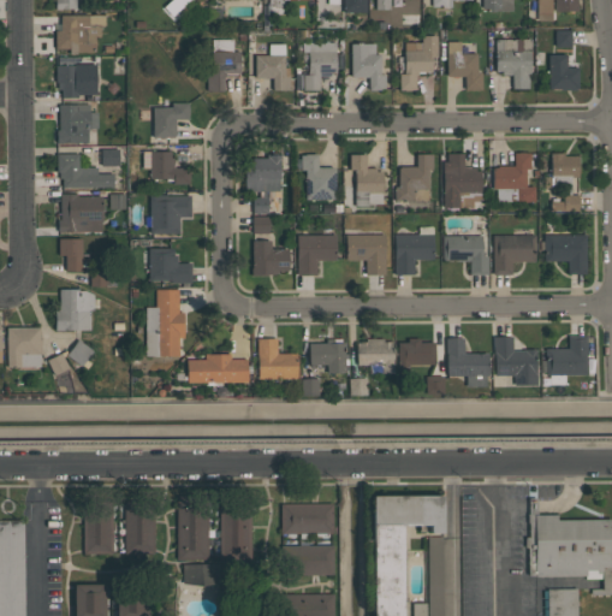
[(78,0),(59,0),(59,10),(79,10),(78,0)]
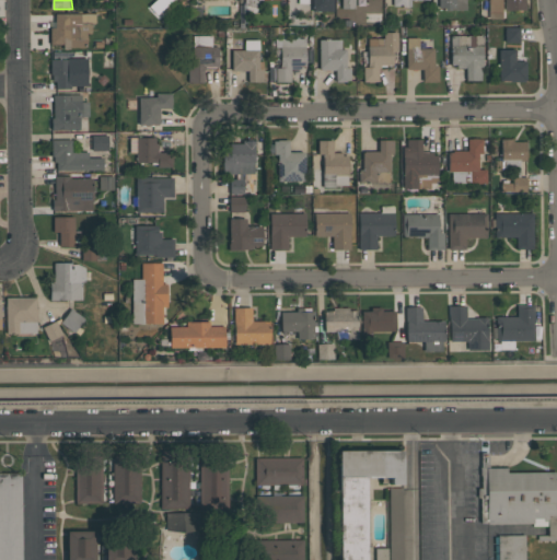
[(265,0),(265,6),(264,6),(264,13),(248,13),(248,6),(246,6),(246,0),(265,0)]
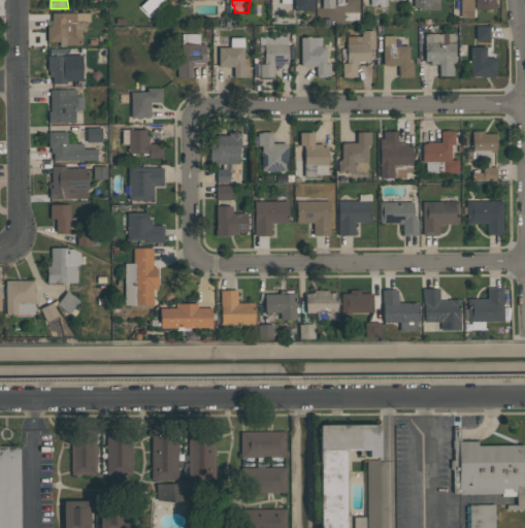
[(317,0),(317,10),(297,10),(297,0),(293,0),(293,3),(283,3),(283,0),(317,0)]
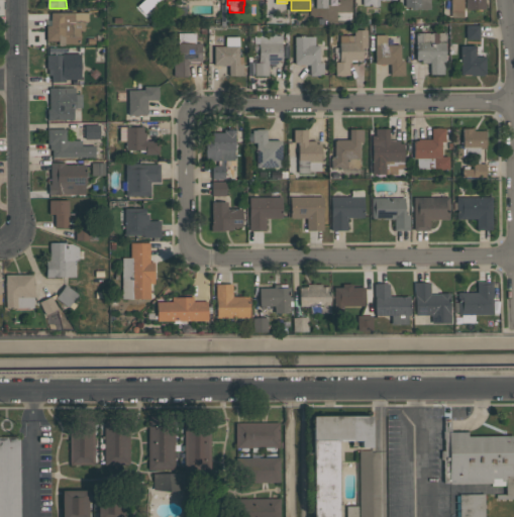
[(317,0),(329,0),(329,8),(317,8),(317,0)]
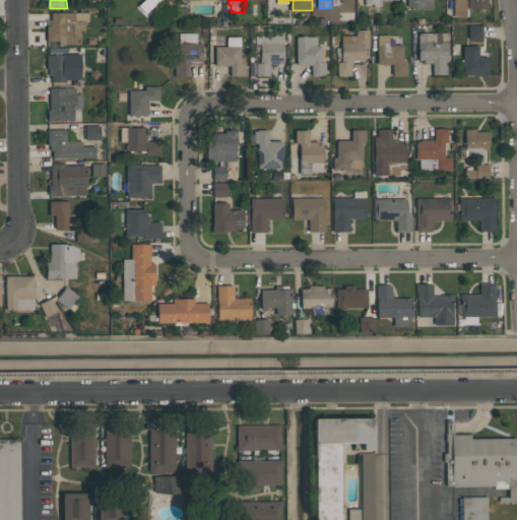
[(435,0),(435,8),(414,9),(414,7),(409,7),(409,0),(435,0)]
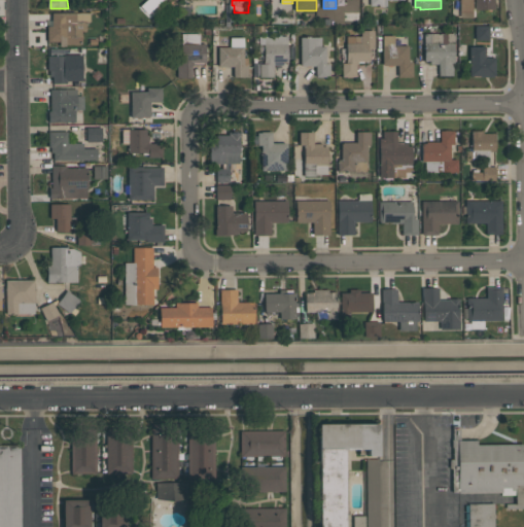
[(496,0),(496,9),(478,9),(478,1),(475,1),(475,16),(462,16),(462,0),(496,0)]
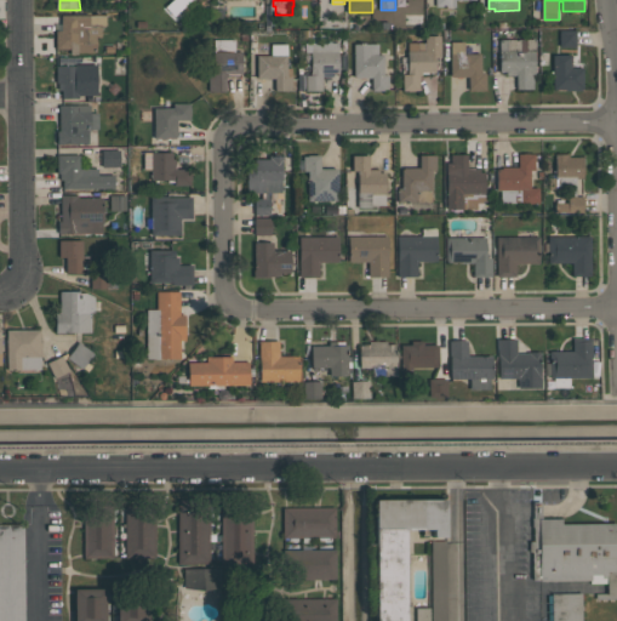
[(58,49),(58,23),(63,23),(63,15),(92,15),(108,15),(108,26),(104,26),(104,36),(98,36),(98,52),(80,52),(80,53),(73,53),(73,49),(58,49)]
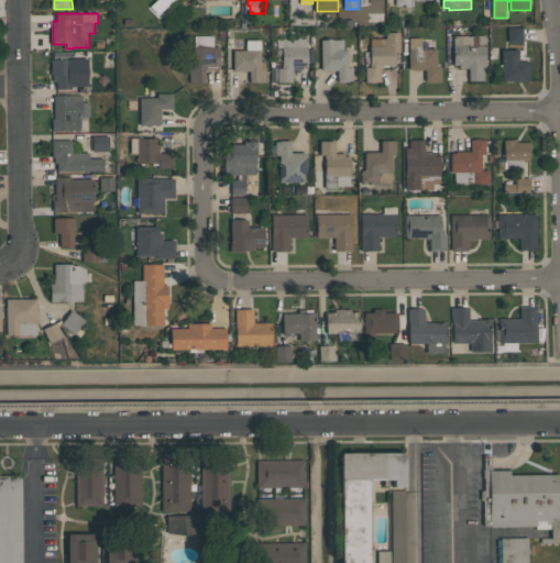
[(509,42),(509,26),(525,26),(525,42),(509,42)]
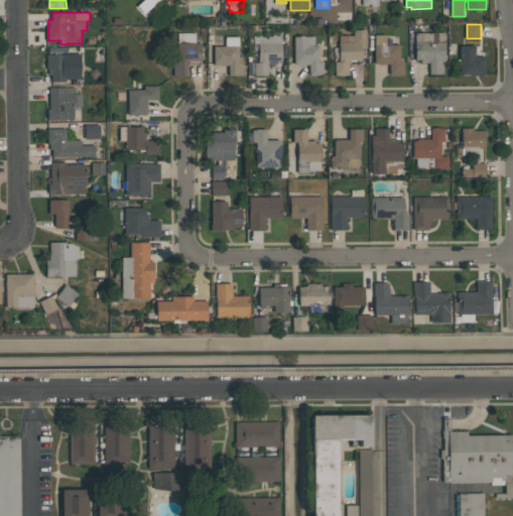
[(368,29),(368,46),(364,46),(364,59),(358,59),(358,60),(353,60),(353,62),(351,62),(351,75),(337,75),(337,61),(341,61),(341,59),(341,34),(356,34),(356,29),(368,29)]
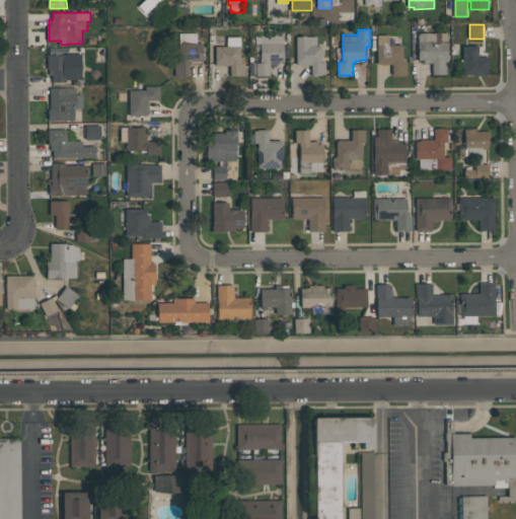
[(205,43),(205,62),(193,62),(193,64),(191,64),(191,76),(176,76),(176,62),(180,62),(180,32),(199,32),(199,43),(205,43)]
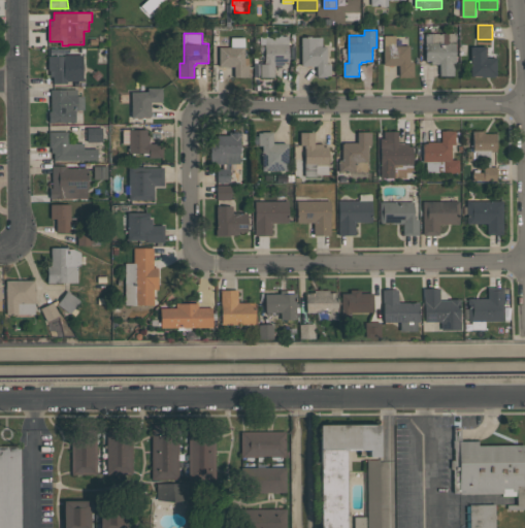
[(433,61),(427,61),(427,33),(458,33),(458,43),(457,43),(457,64),(456,64),(456,75),(441,75),(441,64),(433,64),(433,61)]
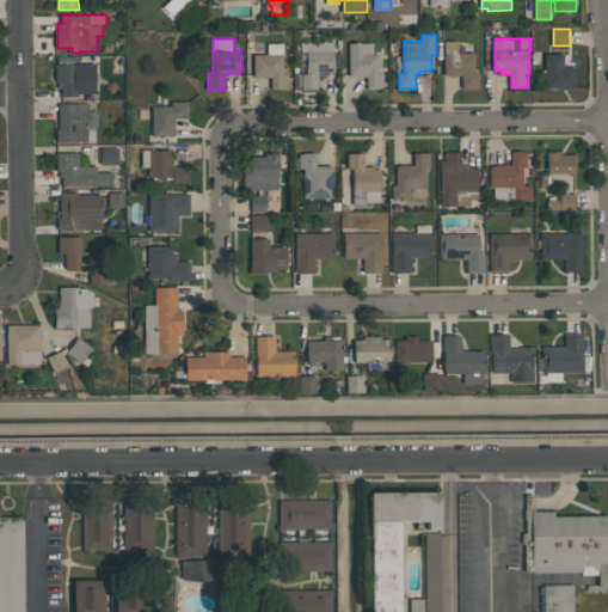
[(446,75),(446,41),(460,41),(460,53),(477,53),(477,72),(481,72),(481,89),(464,89),(464,75),(446,75)]
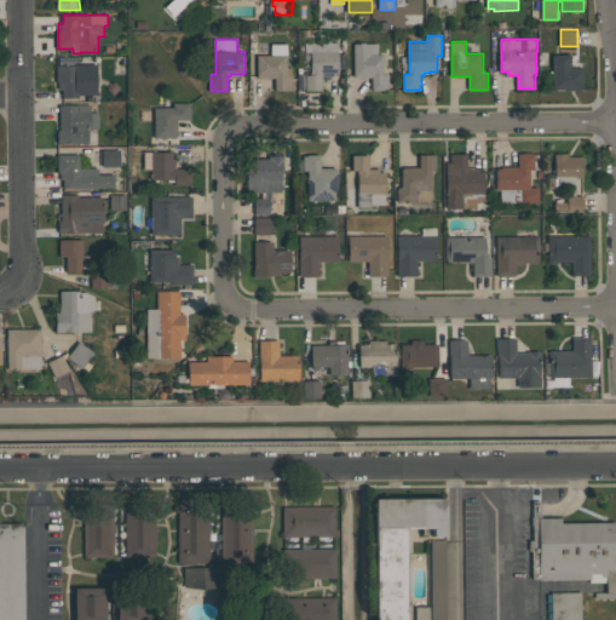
[(334,76),(324,76),(324,90),(308,90),(308,75),(312,75),(312,72),(312,52),(308,52),(308,42),(340,42),(340,73),(334,73),(334,76)]
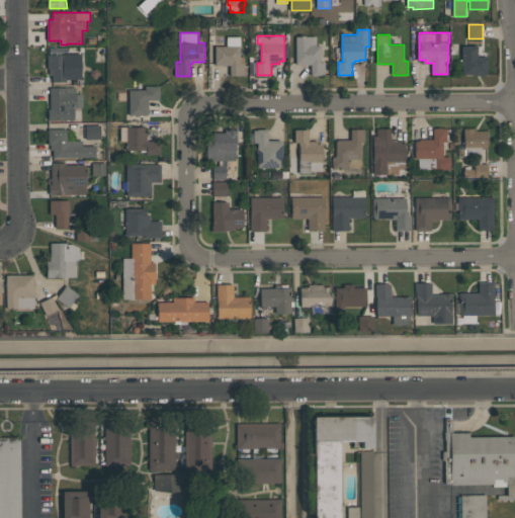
[(313,75),(313,65),(297,65),(297,35),(318,36),(318,46),(323,46),(323,62),(326,62),(326,76),(313,75)]
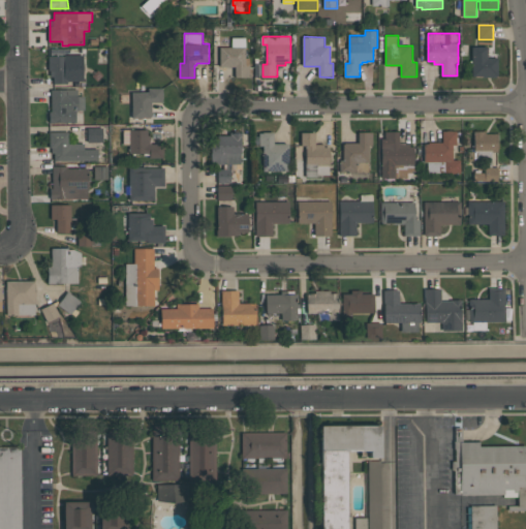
[(222,65),(221,37),(247,37),(247,58),(251,58),(251,72),(256,72),(256,76),(237,78),(237,66),(223,66),(223,65),(222,65)]
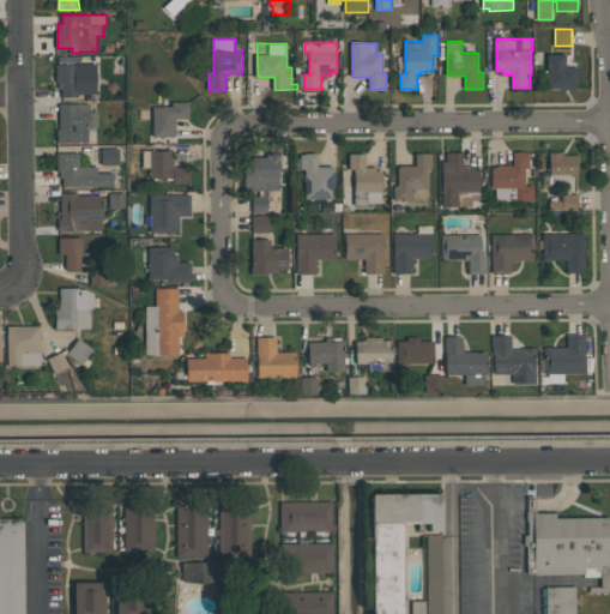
[(579,89),(561,89),(561,88),(549,88),(549,53),(567,53),(567,67),(579,67),(579,89)]
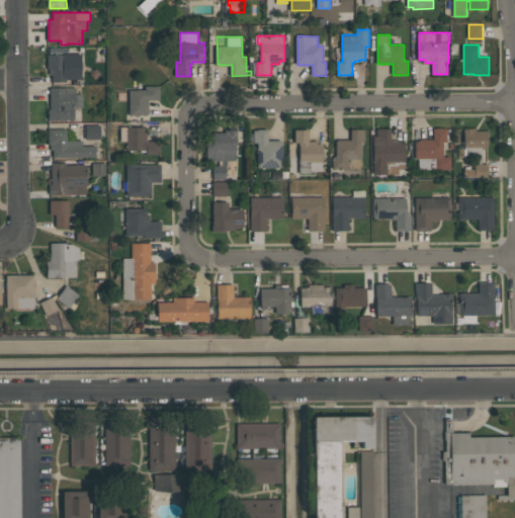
[(83,54),(83,80),(67,80),(67,82),(54,82),(54,69),(49,69),(49,55),(64,55),(64,54),(83,54)]
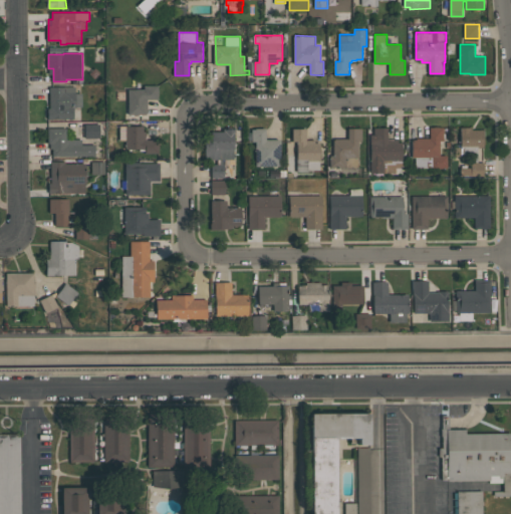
[(160,99),(149,99),(149,114),(130,114),(130,89),(146,89),(146,85),(160,85),(160,99)]
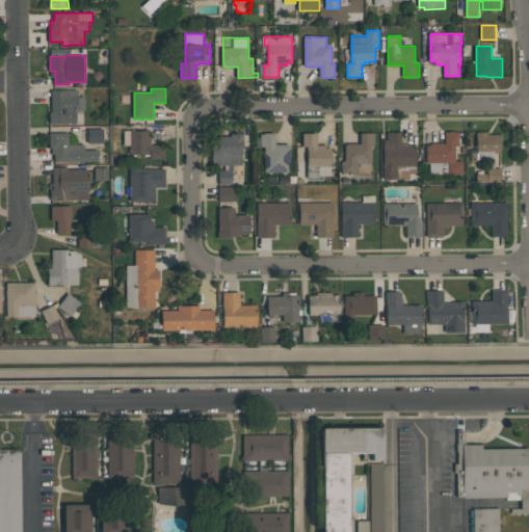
[(51,124),(51,112),(53,112),(53,89),(80,89),(80,97),(86,97),(86,110),(78,110),(78,124),(65,124),(65,123),(57,123),(57,124),(51,124)]
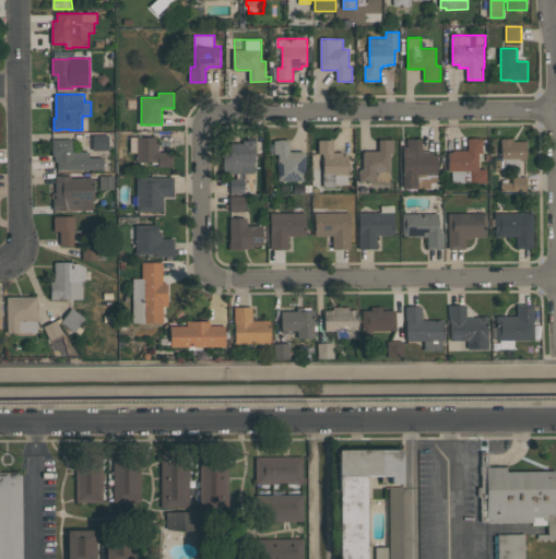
[(94,151),(94,134),(110,134),(110,151),(94,151)]
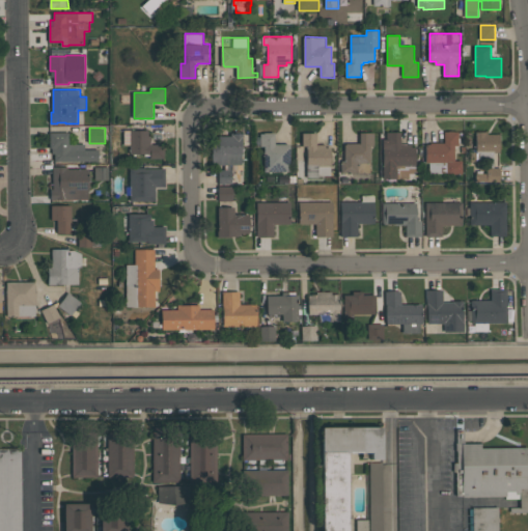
[(149,130),(149,136),(153,136),(153,144),(165,144),(165,148),(166,148),(166,154),(165,154),(165,158),(151,158),(151,156),(145,156),(145,154),(132,154),(132,145),(126,145),(126,130),(149,130)]
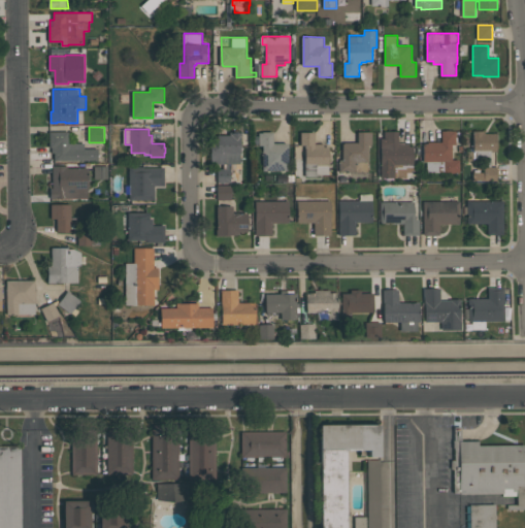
[(461,173),(445,173),(445,171),(428,171),(428,161),(424,161),(424,141),(443,141),(443,130),(457,130),(457,144),(453,144),(453,159),(461,159),(461,173)]
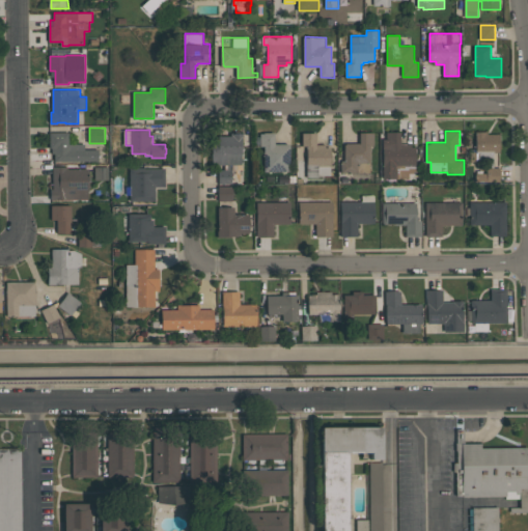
[(56,162),(56,154),(53,154),(53,147),(51,147),(51,132),(70,132),(70,143),(86,143),(86,149),(101,149),(101,162),(56,162)]
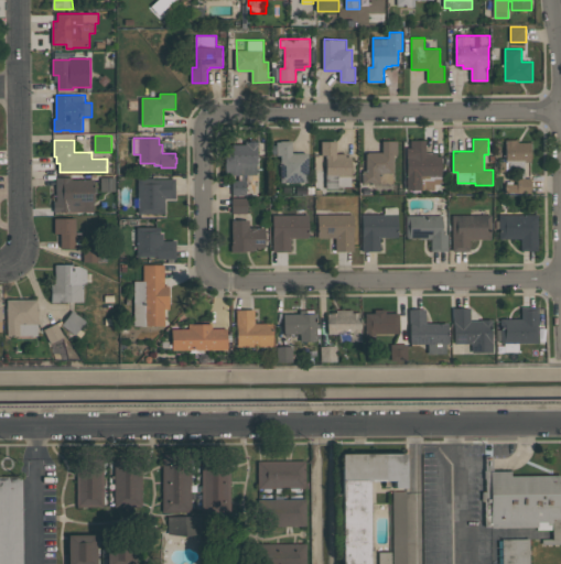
[(310,182),(282,182),(282,155),(278,155),(278,141),(282,141),(282,140),(293,140),(293,152),(309,152),(309,154),(310,154),(310,182)]
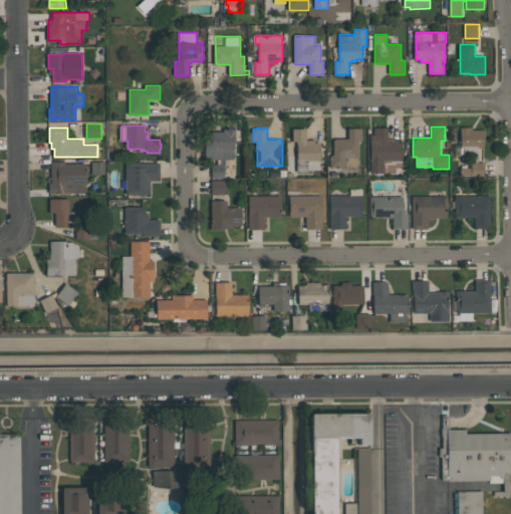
[(321,143),(322,170),(309,170),(309,172),(298,172),(298,142),(294,142),(294,129),(308,127),(308,140),(316,140),(316,143),(321,143)]
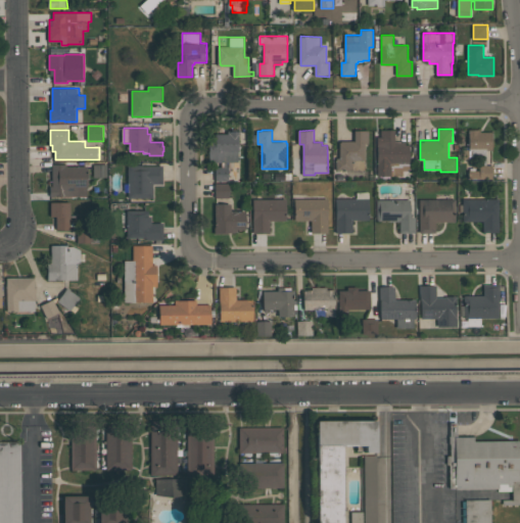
[(337,171),(337,159),(338,159),(338,157),(340,157),(341,142),(342,142),(342,141),(356,141),(356,130),(370,130),(370,143),(366,143),(366,160),(366,170),(355,170),(355,171),(337,171)]
